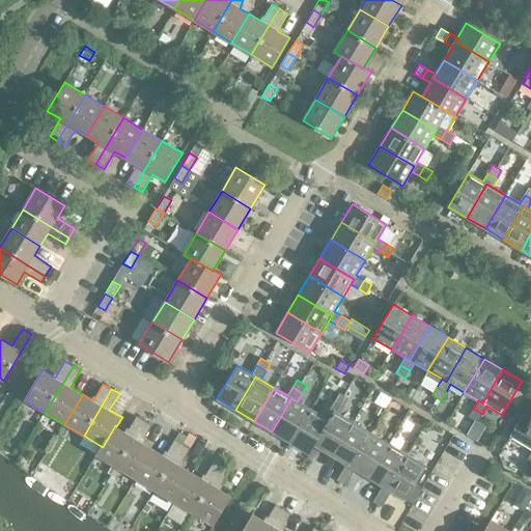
[(339,392),(334,400),(343,406),(348,398),(339,392)]
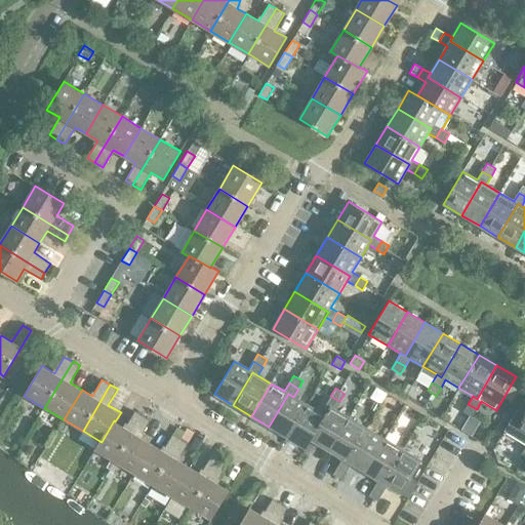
[(286,437),(306,404),(293,397),(288,394),(269,427),(286,437)]
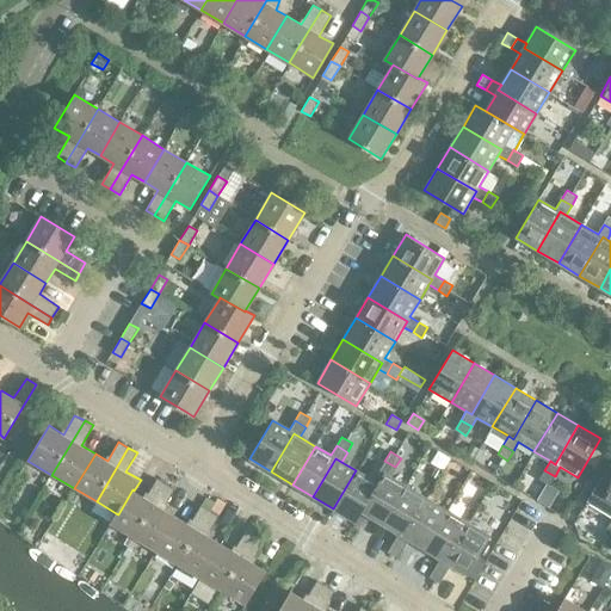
[(356,470),(333,508),(356,522),(362,512),(384,474),(389,476),(395,467),(384,461),(372,480),(356,470)]
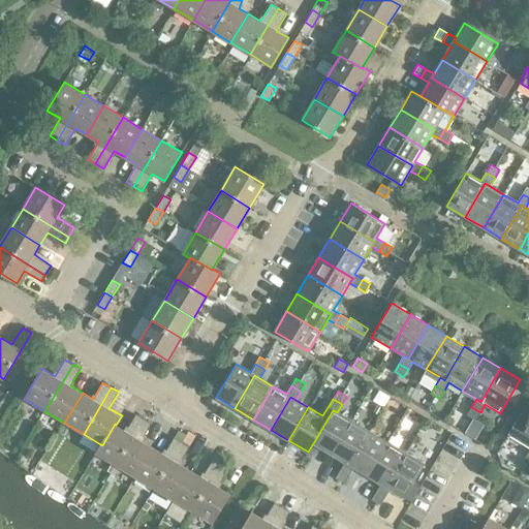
[(528,402),(509,434),(528,446),(528,402)]
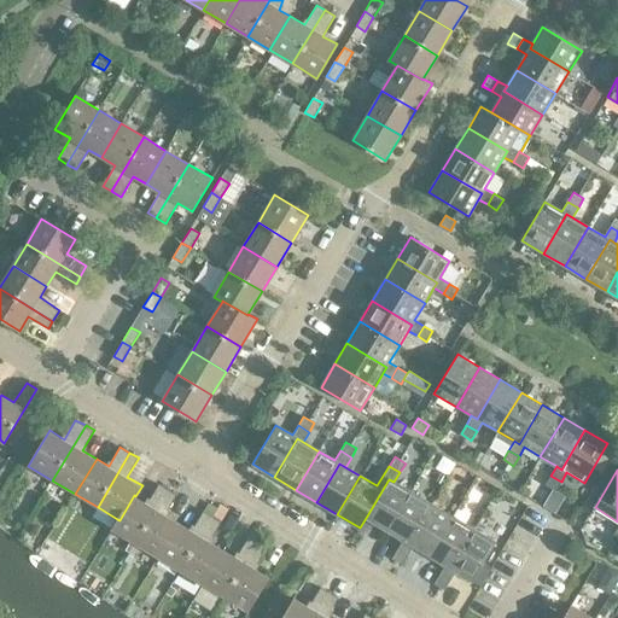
[(561,482),(551,476),(546,484),(555,491),(561,482)]
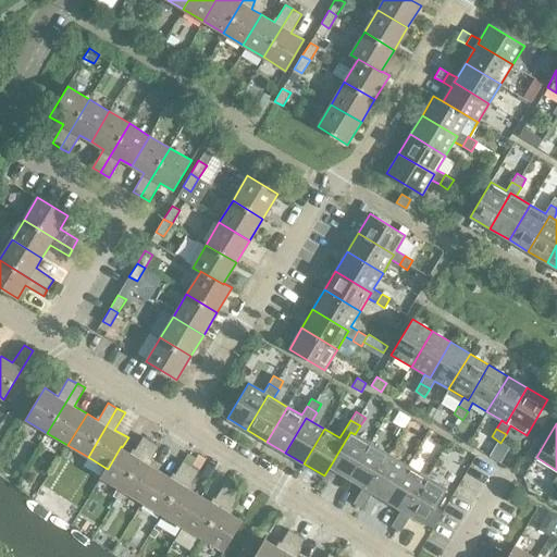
[(347,478),(369,442),(355,434),(350,432),(330,467),(347,478)]
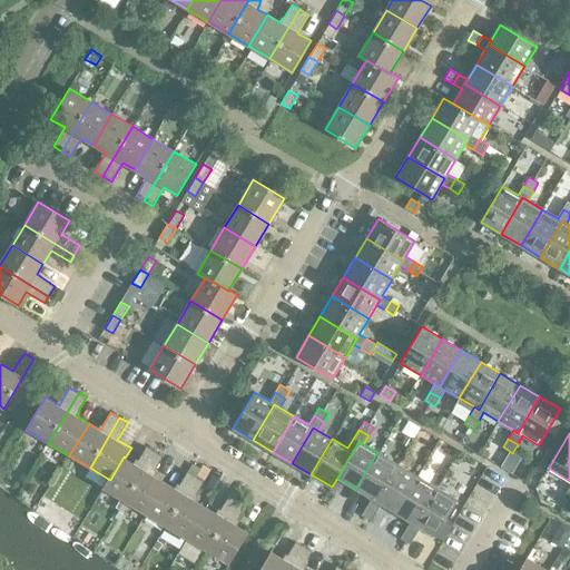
[(126,501),(155,452),(146,446),(136,464),(125,458),(124,457),(110,480),(108,479),(102,488),(126,501)]
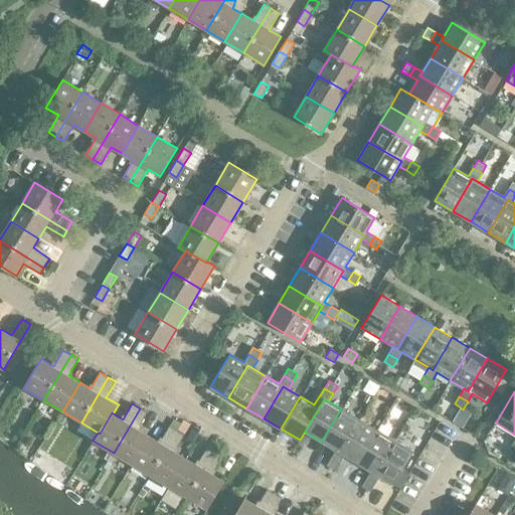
[(140,408),(114,453),(132,464),(149,437),(137,430),(147,412),(140,408)]
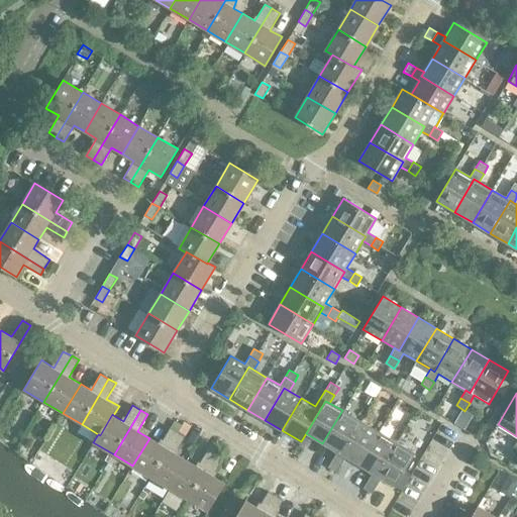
[(322,443),(336,451),(340,454),(359,421),(342,410),(322,443)]
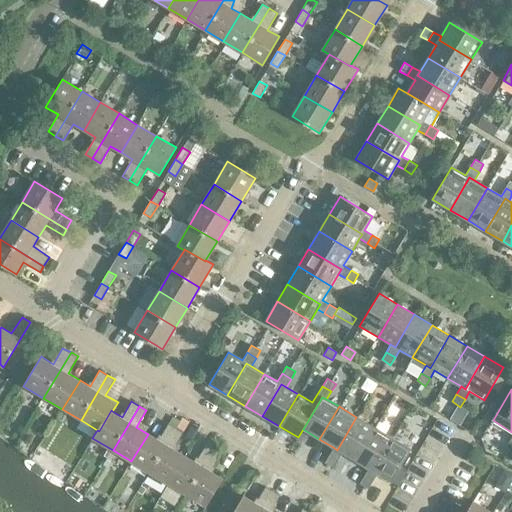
[(337,450),(333,447),(329,454),(338,460),(342,452),(354,460),(373,427),(356,417),(337,450)]
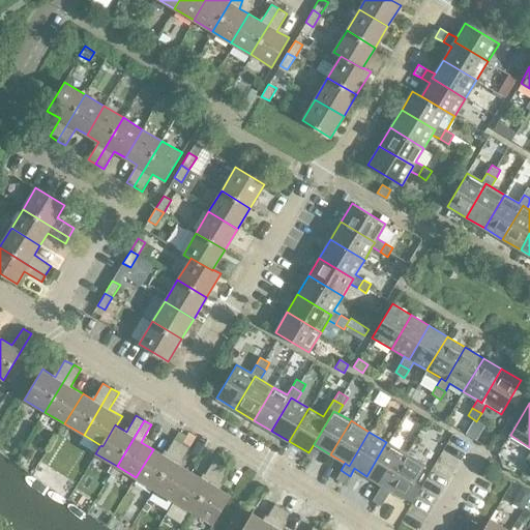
[(153,449),(136,477),(155,489),(182,443),(174,438),(164,455),(153,449)]
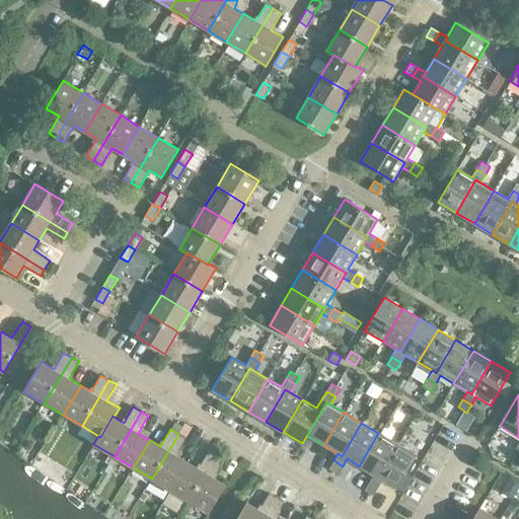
[(359,466),(373,474),(377,477),(396,444),(378,433),(359,466)]
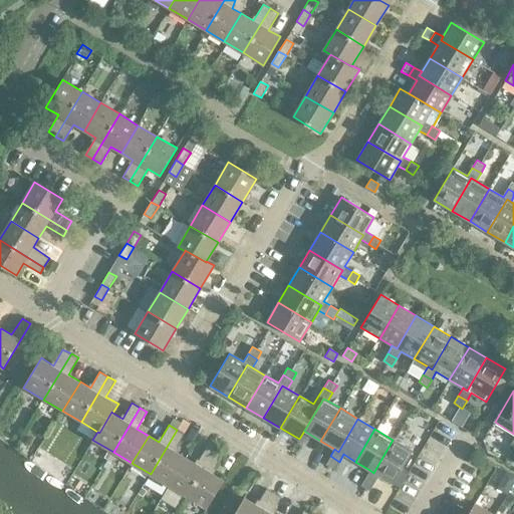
[(177,430),(151,474),(169,485),(186,458),(174,451),(184,434),(177,430)]
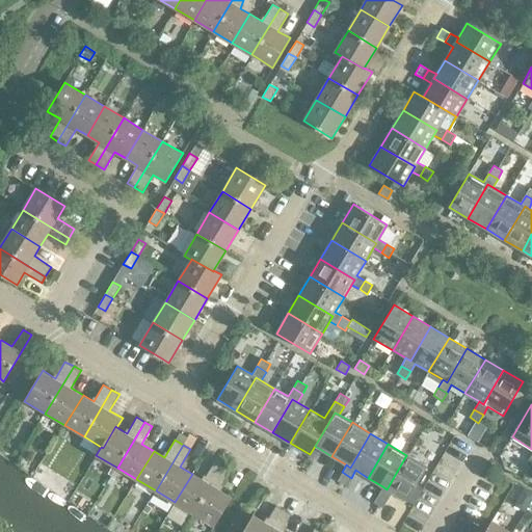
[(387,489),(382,486),(378,495),(388,500),(392,493),(406,501),(426,468),(406,455),(387,489)]
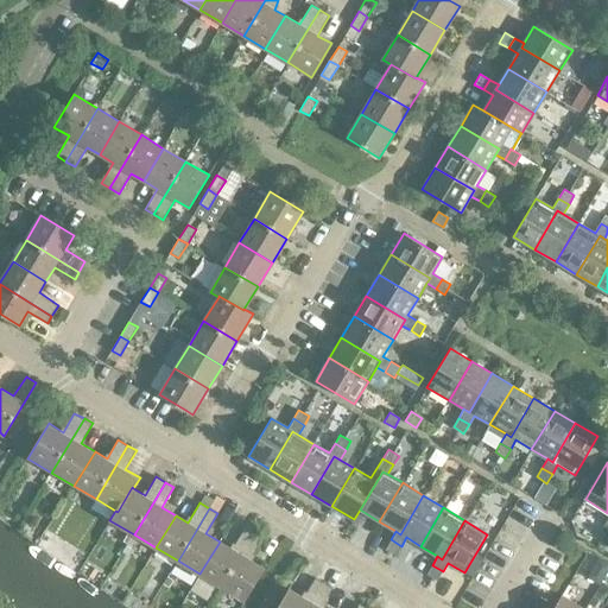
[(220,542),(200,574),(221,587),(253,534),(244,529),(232,549),(220,542)]
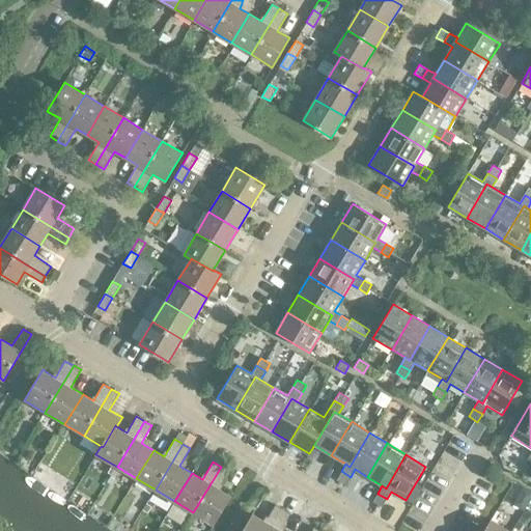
[(221,467),(193,512),(213,525),(230,496),(218,488),(228,471),(221,467)]
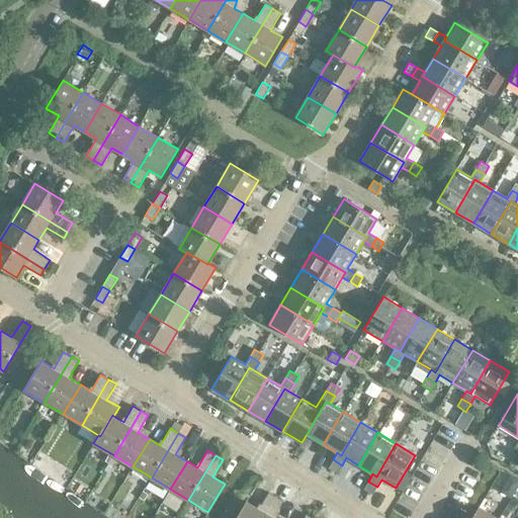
[(342,465),(333,459),(328,468),(337,473),(342,465)]
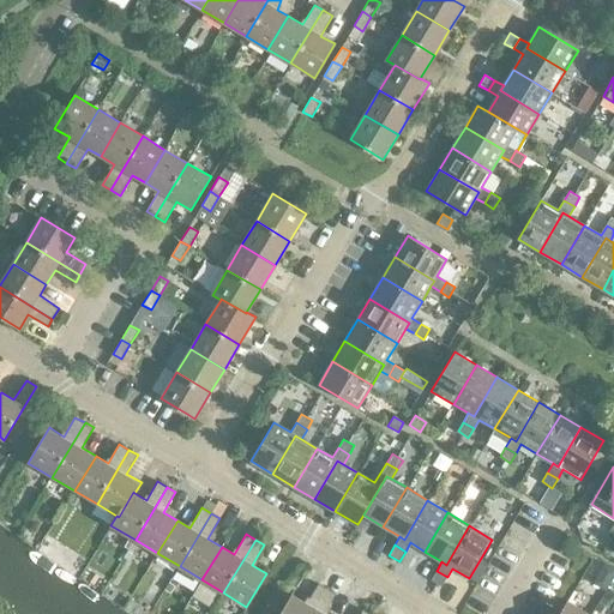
[(431,579),(435,583),(441,587),(447,577),(437,571),(431,579)]
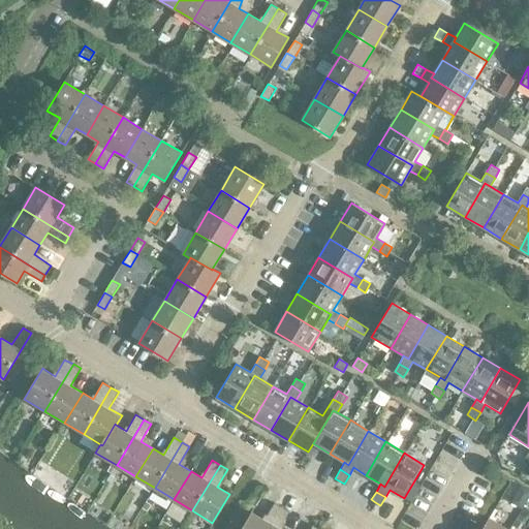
[(268,528),(282,506),(274,502),(263,520),(251,511),(241,528),(268,528)]
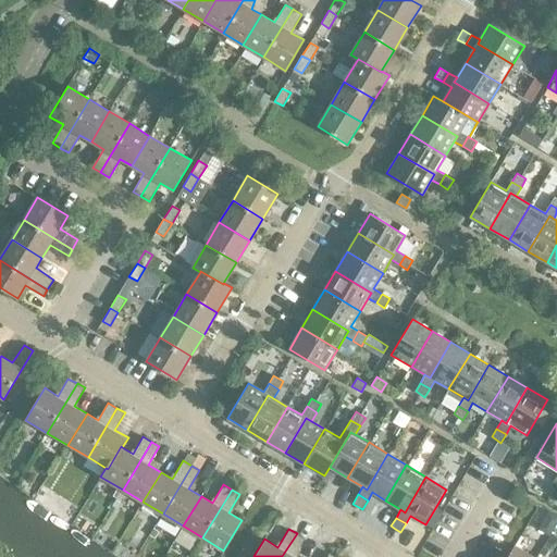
[(297,533),(282,556),(294,556),(295,556),(306,539),(297,533)]
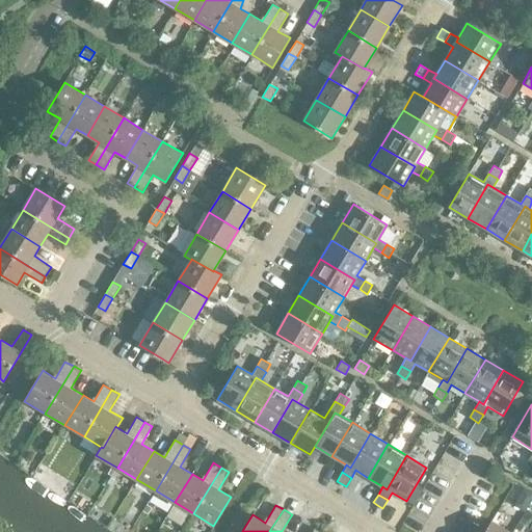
[(510,531),(491,521),(484,531),(510,531)]
